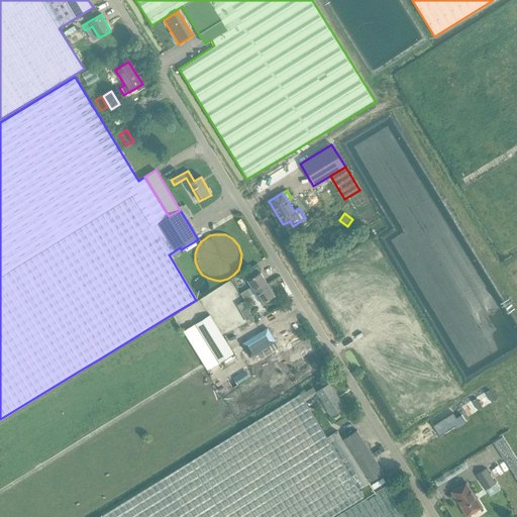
[(194,241),(184,247),(186,251),(197,245),(194,241)]
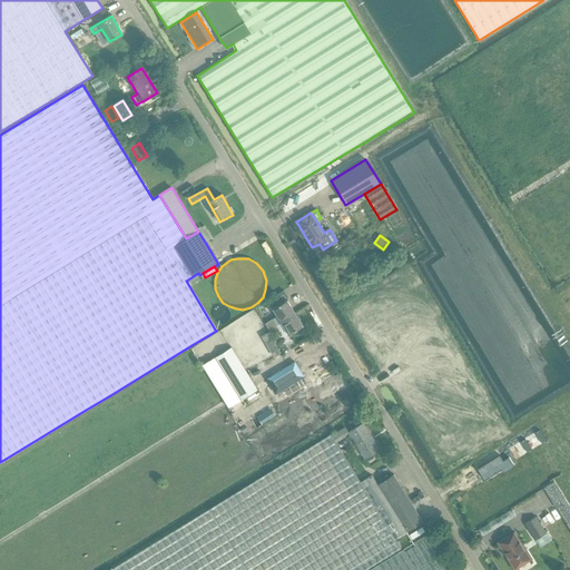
[(277,316),(265,324),(269,330),(295,314),(295,313),(286,301),(279,305),(273,310),(277,316)]
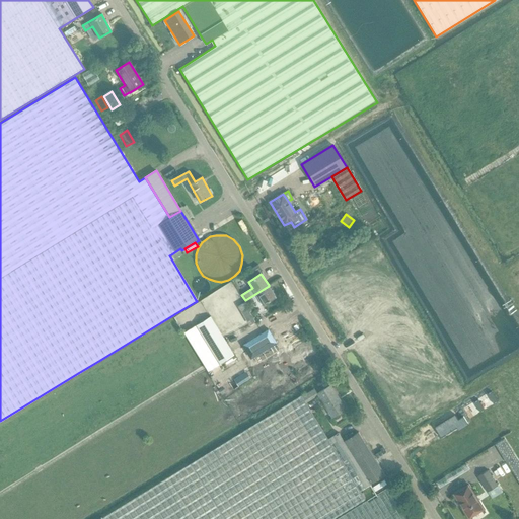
[(263,305),(276,297),(269,286),(245,300),(248,306),(260,299),(263,305)]
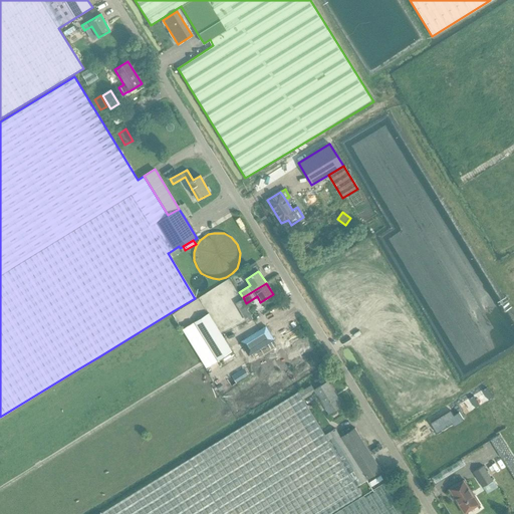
[(244,304),(238,308),(246,322),(253,318),(247,309),(249,308),(247,305),(245,306),(244,304)]
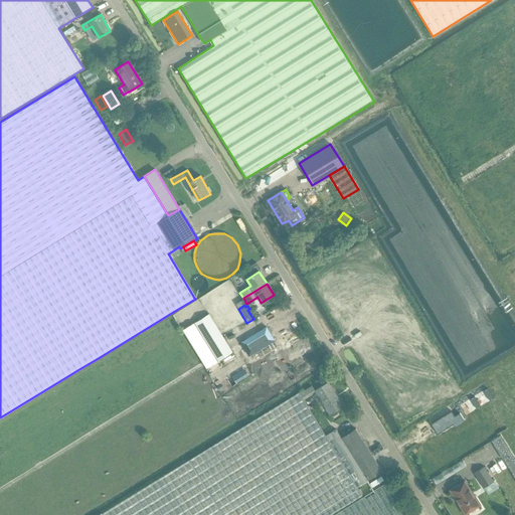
[(184,329),(182,330),(202,362),(204,365),(206,368),(206,367),(217,360),(218,360),(230,352),(231,352),(208,314),(184,329)]
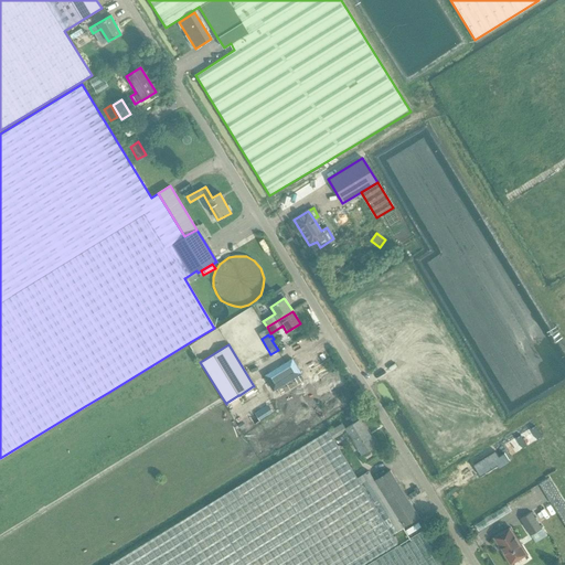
[(274,390),(276,388),(300,373),(292,359),(265,376),(274,390)]
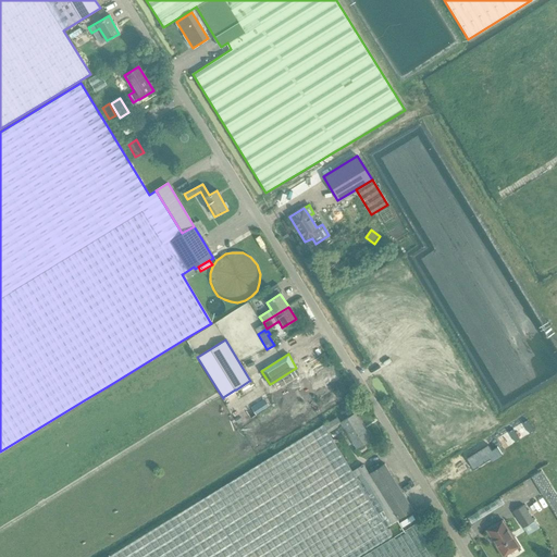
[(363,444),(370,440),(355,415),(341,423),(356,448),(357,448),(359,452),(366,447),(363,444)]
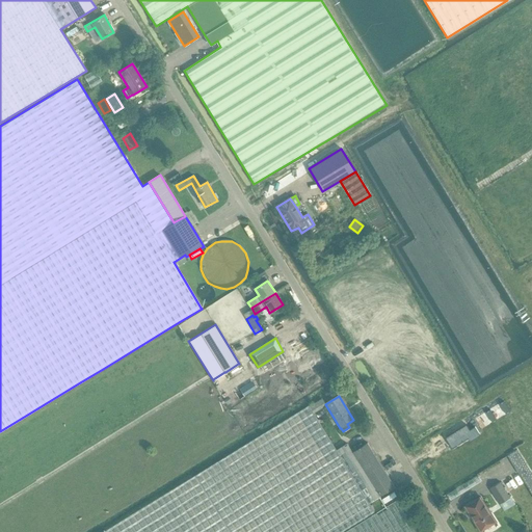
[(313,404),(309,406),(312,410),(316,408),(321,405),(318,401),(313,404)]
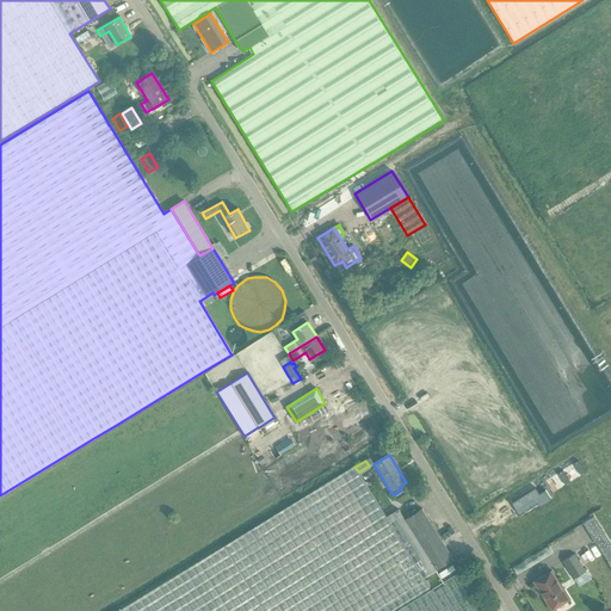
[(355,466),(117,610),(392,610),(430,588),(424,578),(436,569),(452,560),(421,510),(405,519),(399,510),(386,517),(358,471),(355,467),(355,466)]
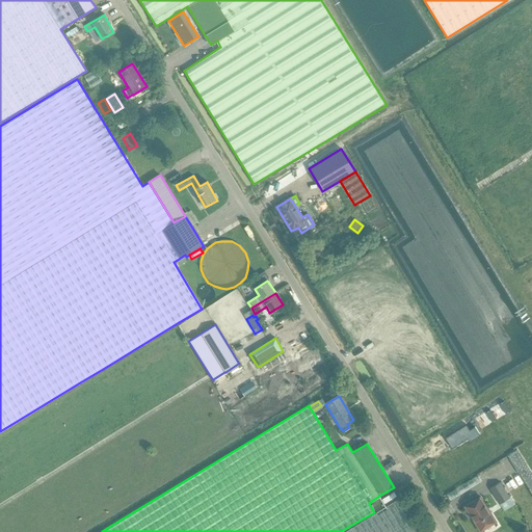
[(466,425),(445,437),(451,448),(468,439),(472,435),(469,430),(466,425)]
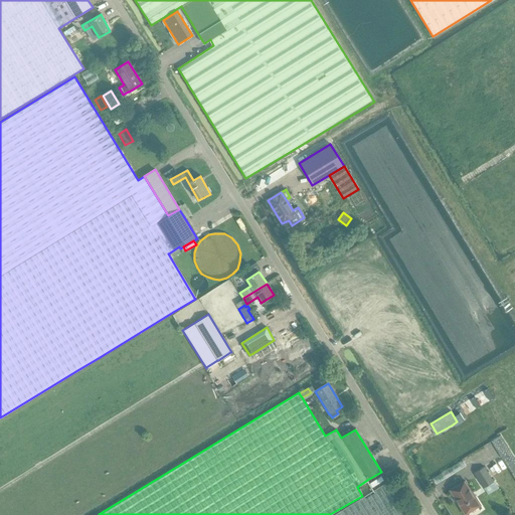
[(459,413),(454,416),(457,421),(453,424),(455,428),(465,422),(459,413)]
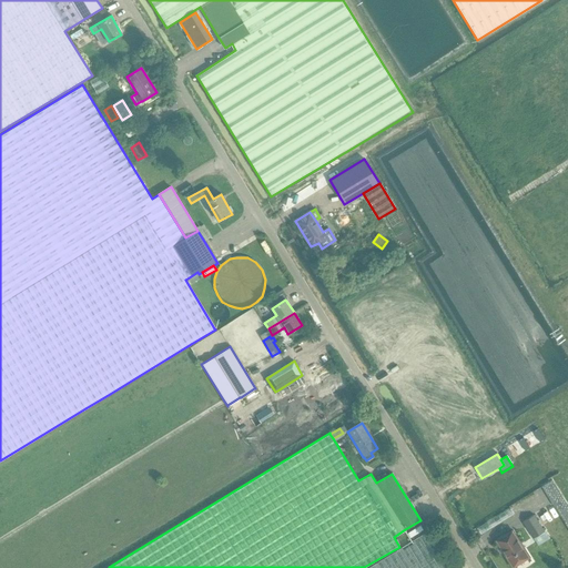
[(567,507),(551,482),(541,487),(567,529),(567,507)]
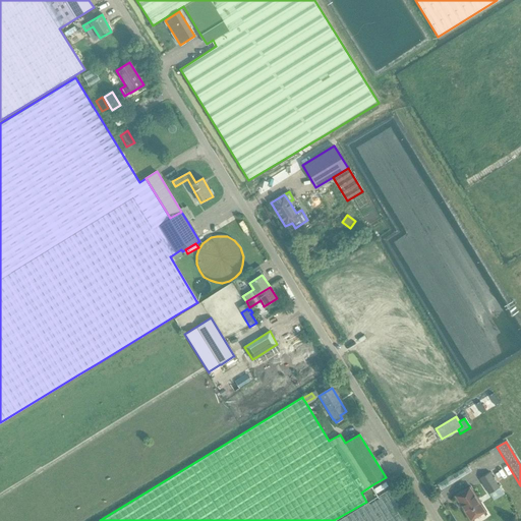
[(468,467),(438,485),(441,491),(471,473),(468,467)]
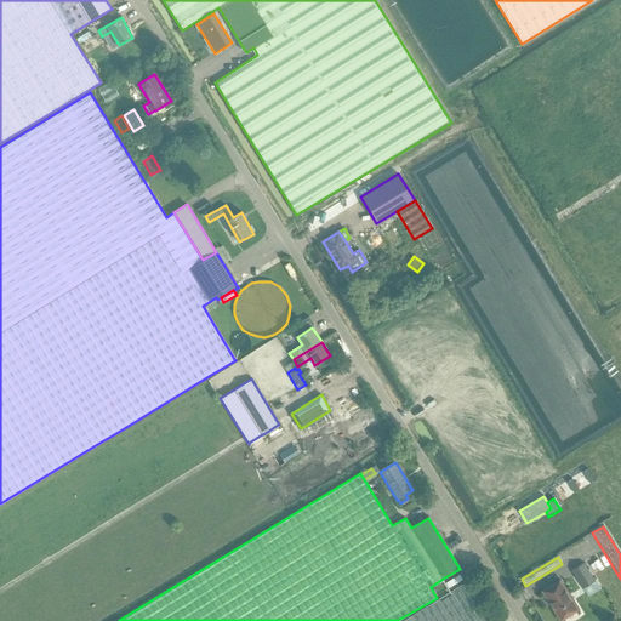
[(584,563),(571,570),(582,588),(594,581),(584,563)]
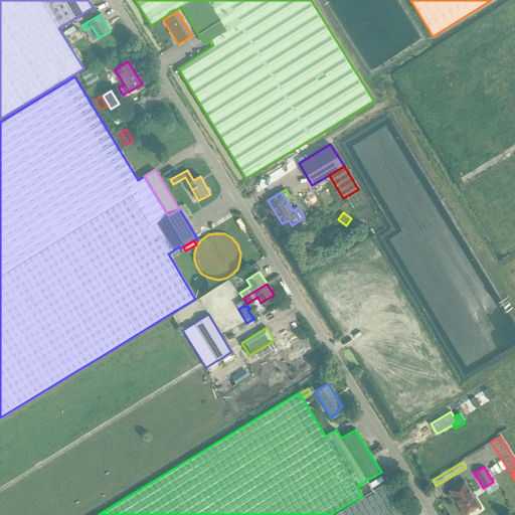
[(465,514),(479,505),(464,482),(450,491),(465,514)]
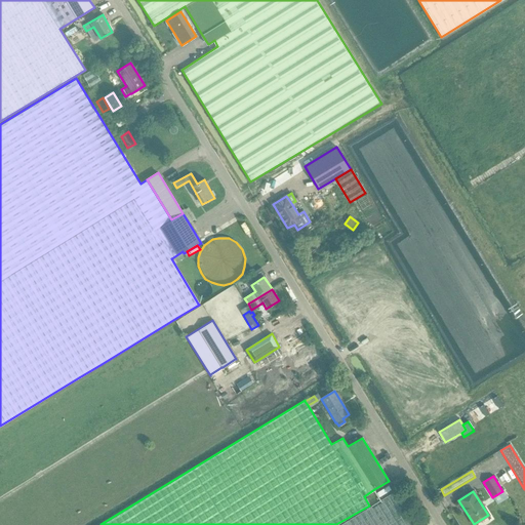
[(508,499),(502,491),(492,497),(497,506),(508,499)]
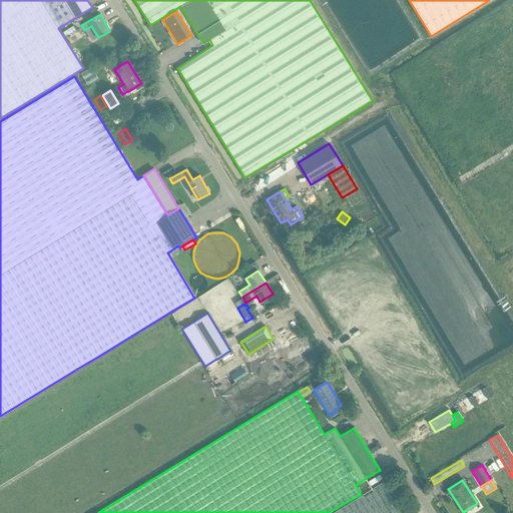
[(404,512),(385,482),(374,489),(375,490),(364,497),(363,495),(334,512),(404,512)]
